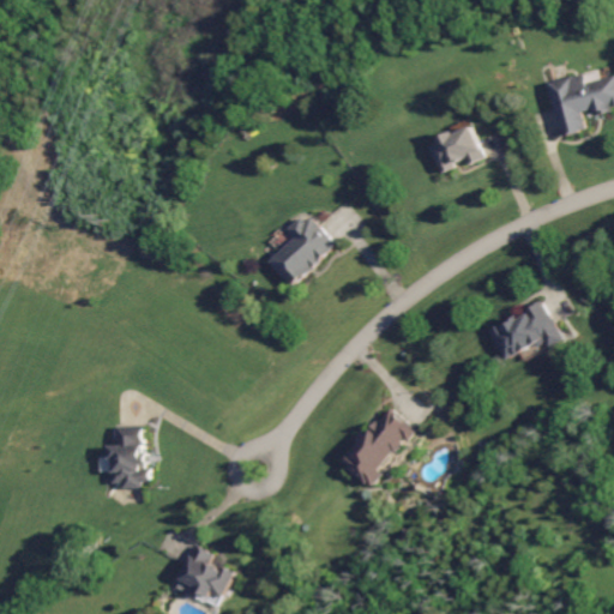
[(553,82),(566,134),(590,128),(587,115),(613,108),(613,95),(609,77),(593,82),(590,73),(553,82)]
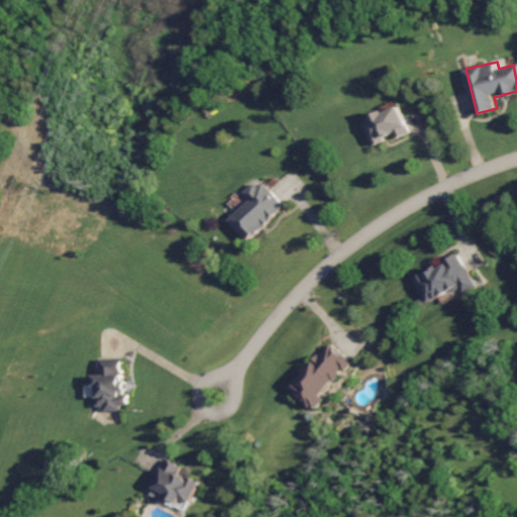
[(411,133),(401,106),(364,120),(374,144),(395,135),(396,139),(411,133)]
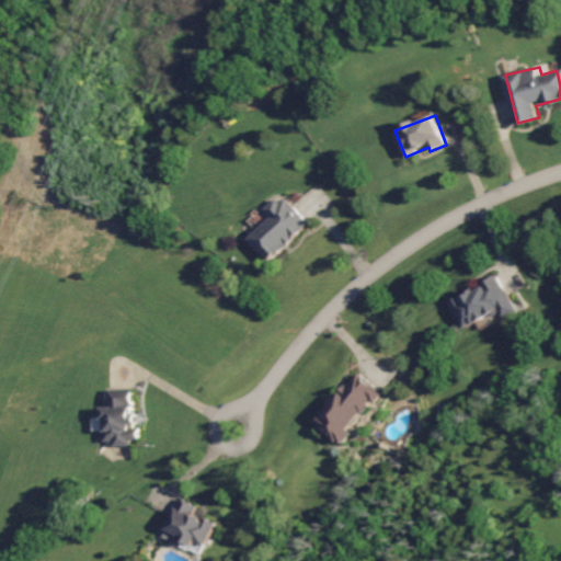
[(249,238),(270,261),(310,224),(282,194),(265,208),(272,216),(249,238)]
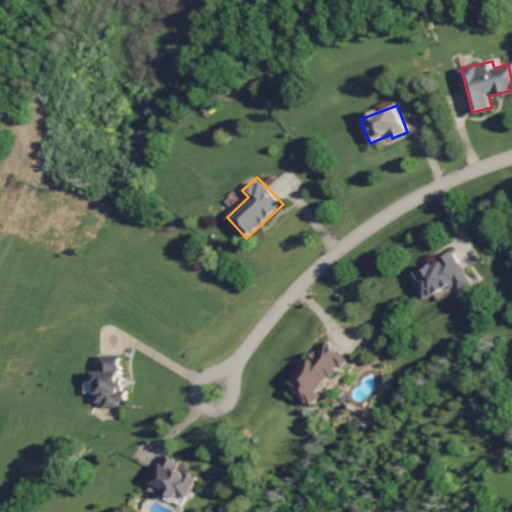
[(426,301),(458,284),(461,289),(473,283),(457,252),(413,275),(426,301)]
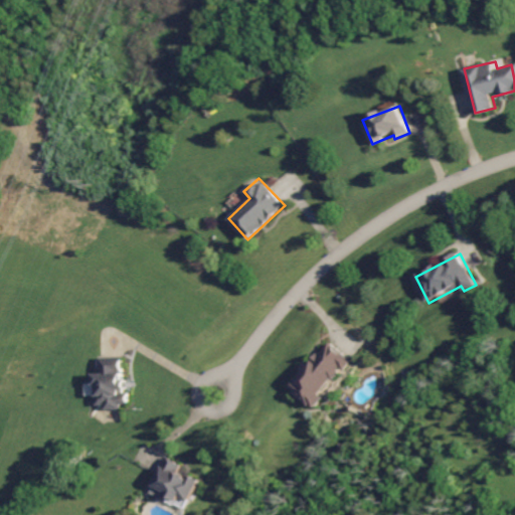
[(351,357),(327,341),(293,391),(318,408),(326,396),(325,395),(351,357)]
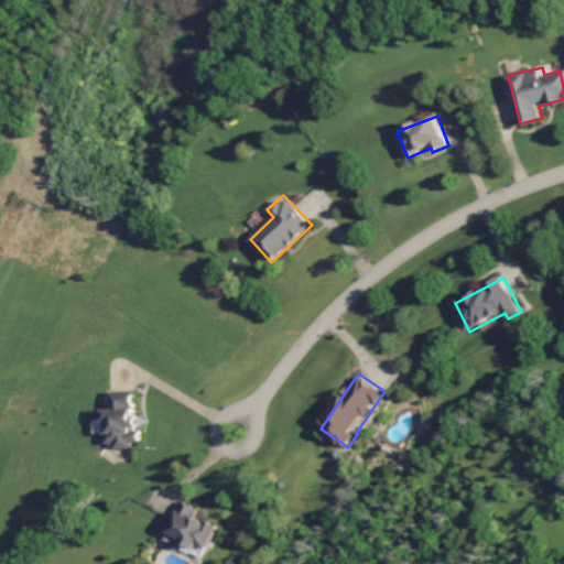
[(108,392),(109,408),(102,409),(102,420),(93,420),(94,433),(105,433),(105,443),(114,443),(114,447),(141,446),(140,427),(136,429),(134,391),(108,392)]
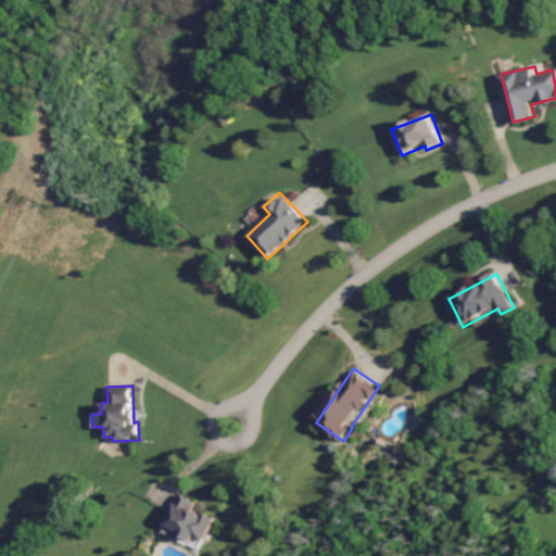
[(216,518),(194,509),(198,502),(181,494),(164,532),(202,550),(216,518)]
